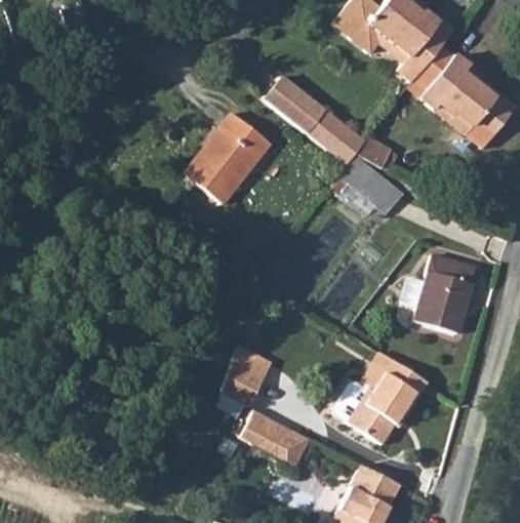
[(442,44),(454,29),(440,17),(437,21),(423,9),(421,12),(408,3),(404,0),(385,0),(380,7),(370,0),(352,0),(334,23),(370,51),(384,36),(408,56),(398,70),(413,81),(413,80),(442,44)]
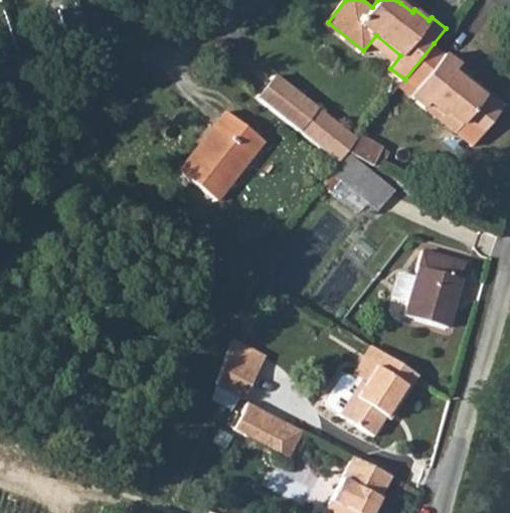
[(429,20),(432,17),(410,0),(402,0),(400,3),(412,12),(414,9),(429,20)]
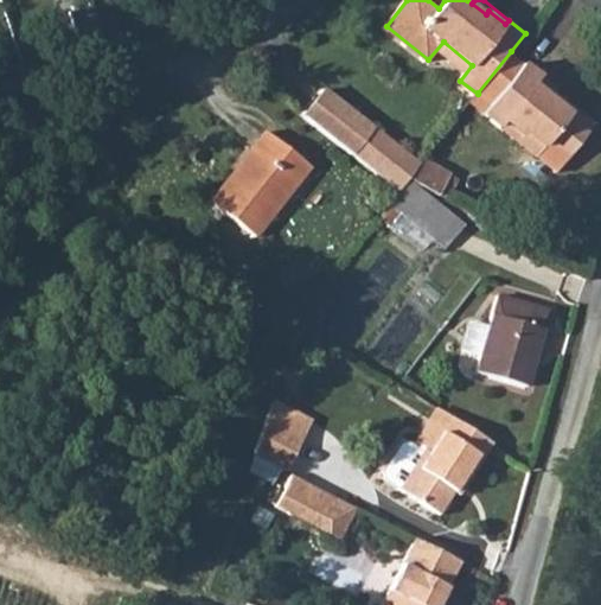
[(96,4),(74,12),(83,38),(106,31),(96,4)]
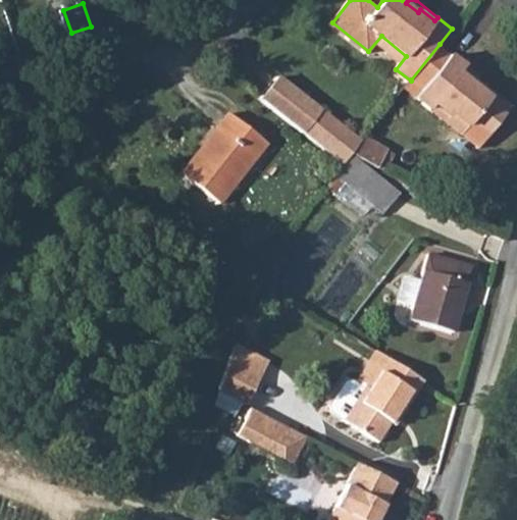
[(91,27),(71,33),(75,44),(93,34),(91,27)]
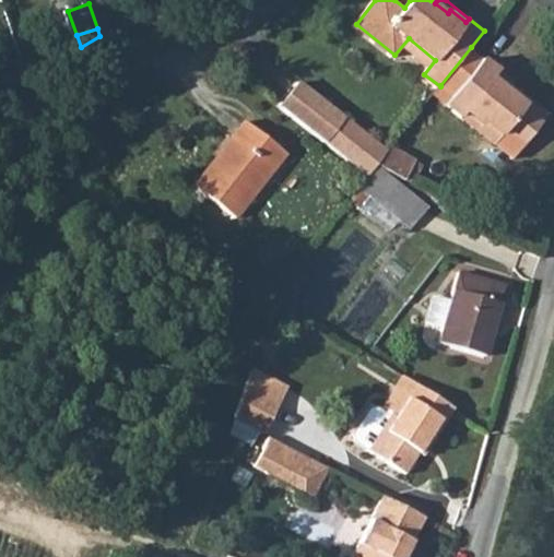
[(471,47),(440,85),(454,95),(484,58),(471,47)]
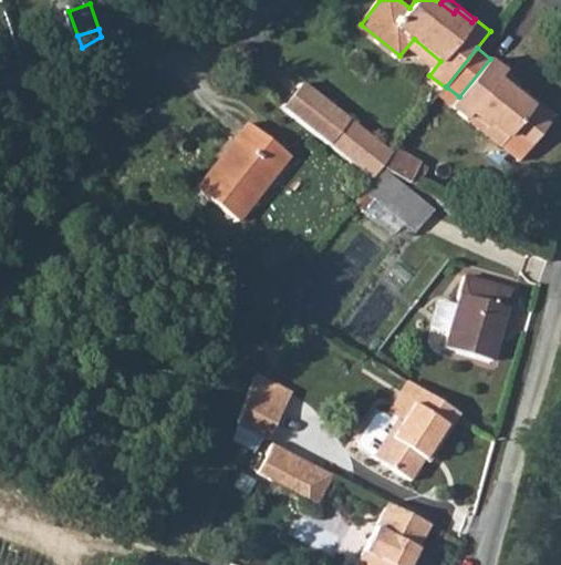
[(506,71),(490,59),(459,96),(454,104),(522,158),(551,123),(538,112),(543,105),(518,84),(515,90),(500,78),(506,71)]
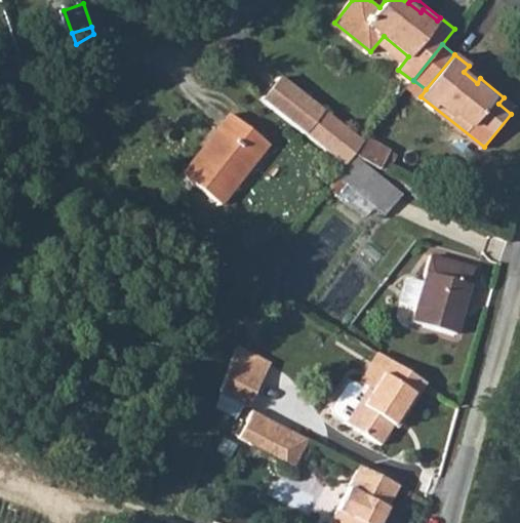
[(480,78),(482,76),(469,66),(464,72),(477,83),(480,78)]
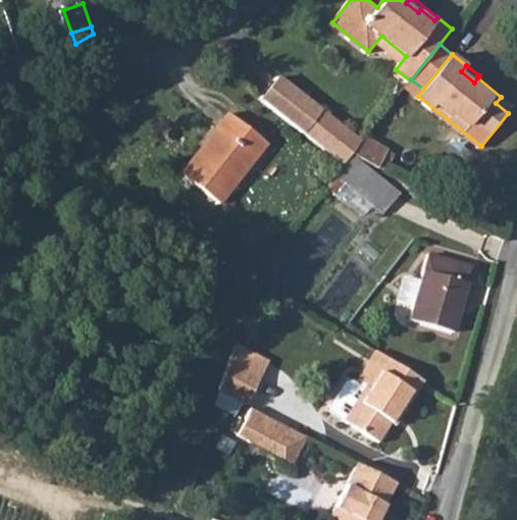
[(337,154),(353,133),(275,72),(259,94),(337,154)]
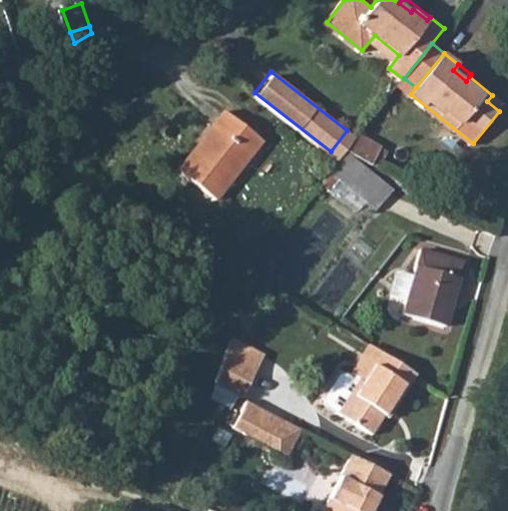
[(499,111),(504,104),(492,95),(487,101),(499,111)]
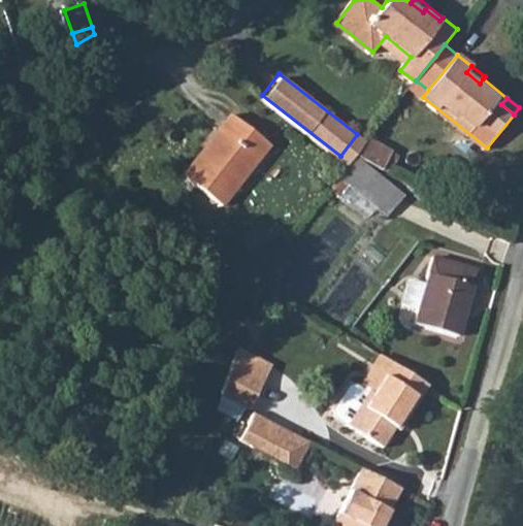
[(272,143),(234,112),(222,128),(227,131),(191,177),(225,204),(272,143)]
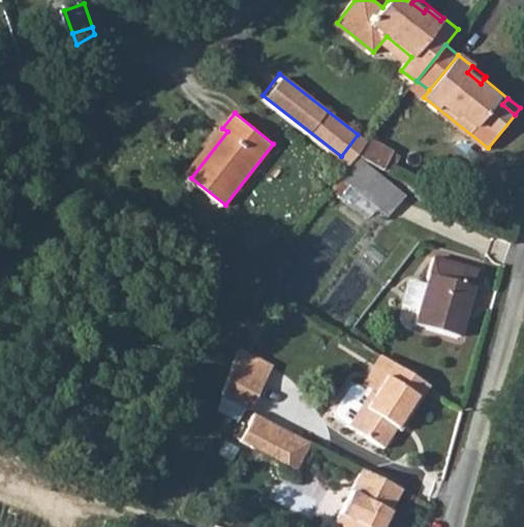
[(227,131),(222,128),(202,155),(186,174),(191,178),(227,131)]
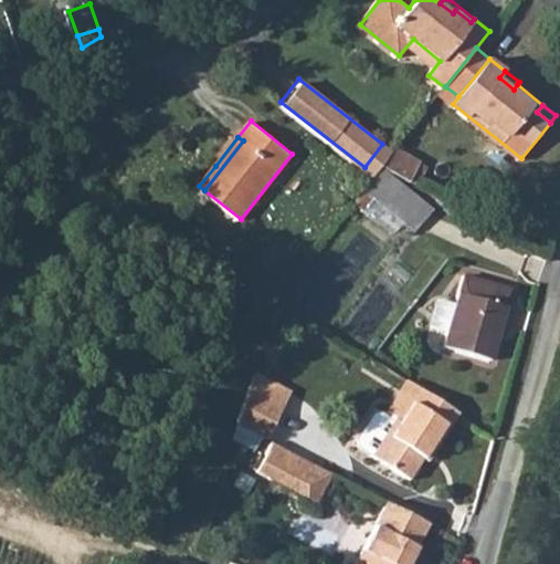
[(382,144),(365,167),(374,176),(393,153),(382,144)]
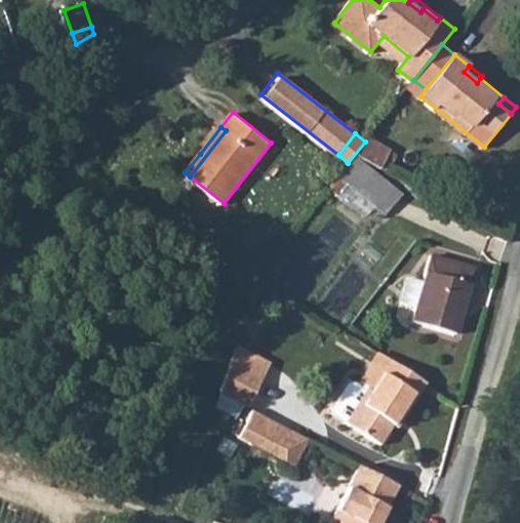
[(392,150),(369,136),(359,155),(383,167),(392,150)]
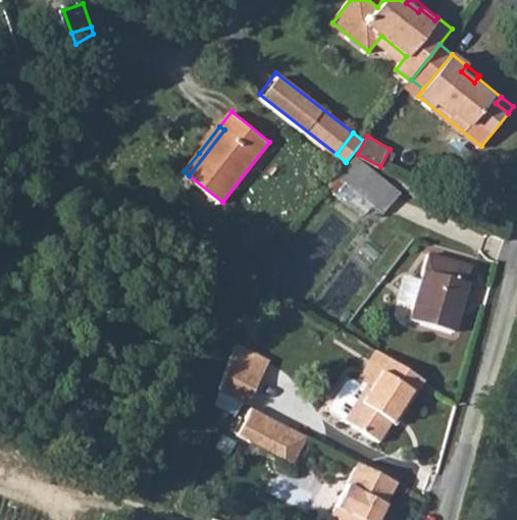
[(380,166),(386,170),(397,152),(390,149),(380,166)]
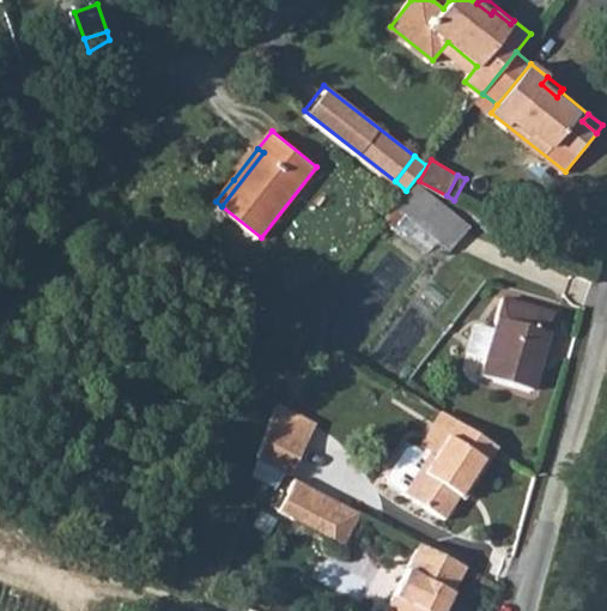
[(472,224),(418,180),(399,204),(453,248),(472,224)]
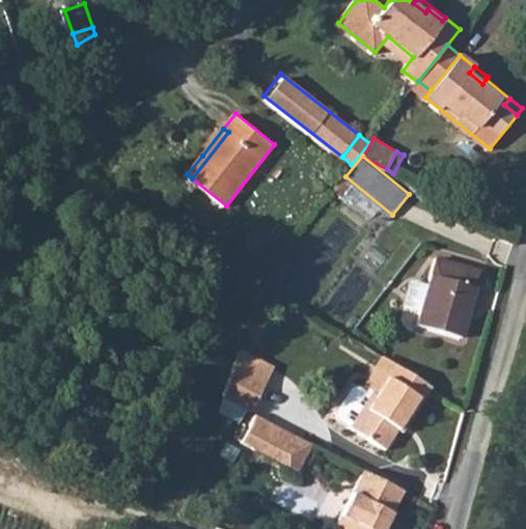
[(465,336),(483,270),(438,257),(431,283),(423,308),(419,323),(465,336)]
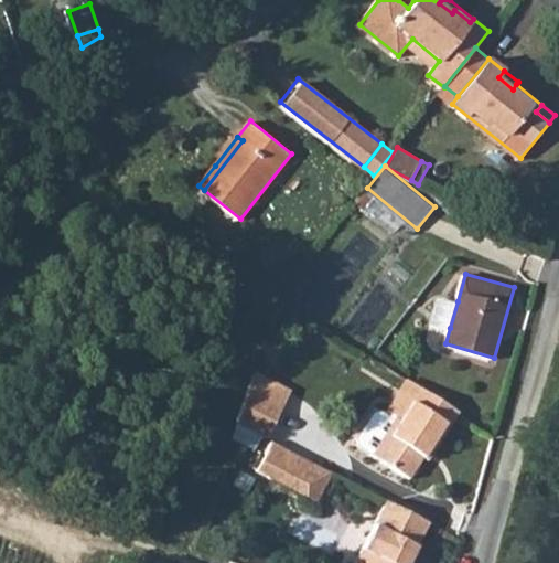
[(442,297),(434,324),(450,328),(458,301),(442,297)]
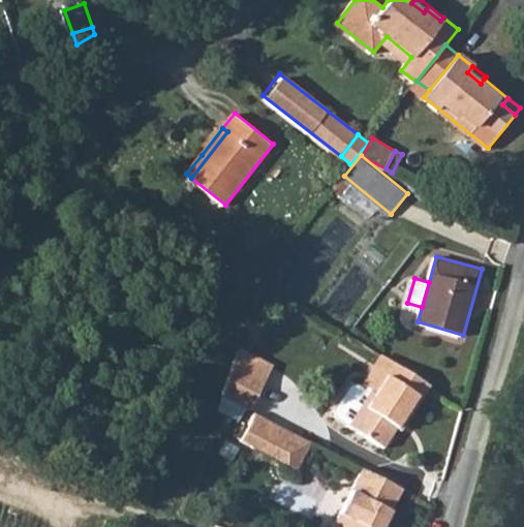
[(236,363),(268,379),(275,366),(241,347),(236,363)]
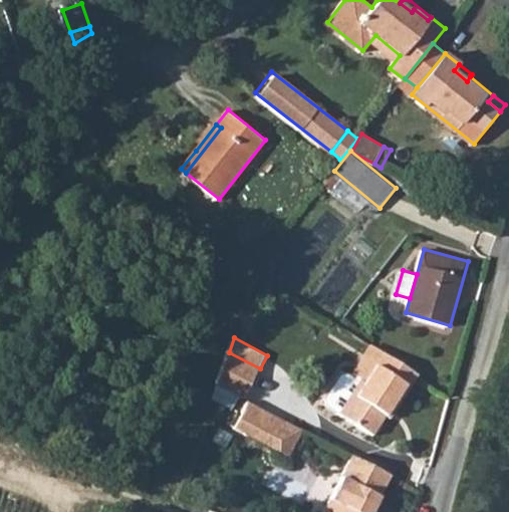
[(386,351),(373,343),(354,373),(361,378),(366,381),(386,351)]
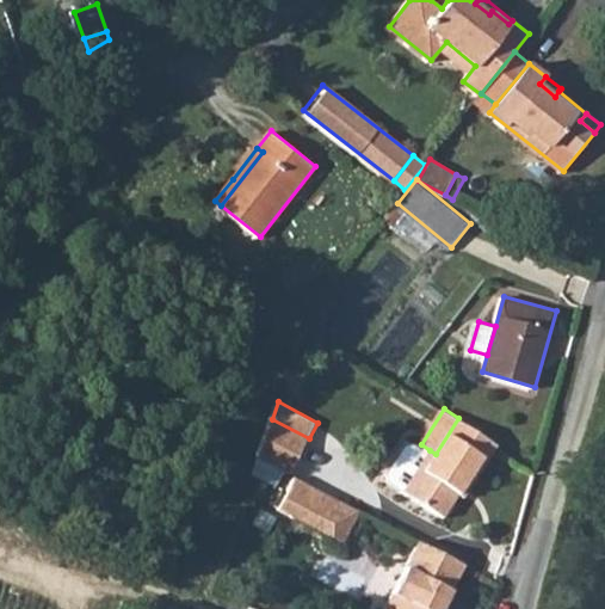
[(475,480),(498,443),(458,418),(436,454),(430,450),(421,444),(420,443),(413,446),(395,473),(397,480),(407,486),(405,491),(445,516),(460,493),(470,477),(475,480)]
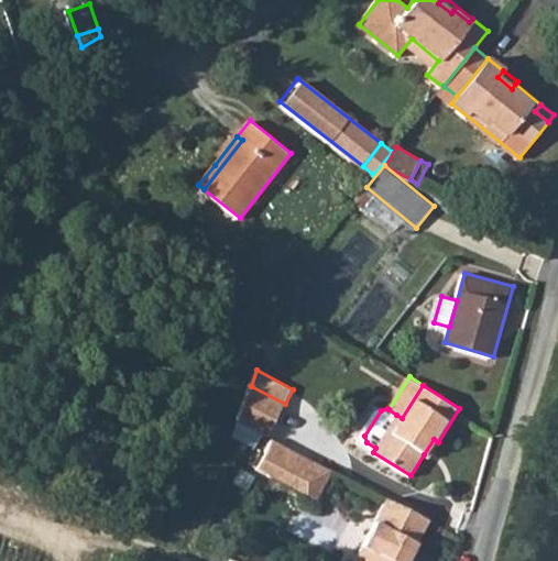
[(269,436),(285,404),(251,386),(239,420),(269,436)]
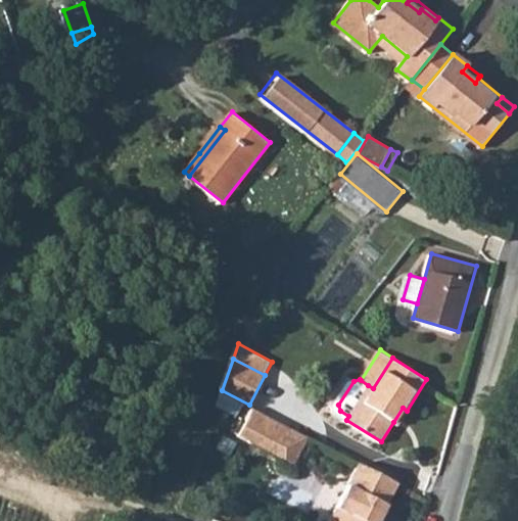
[(240,434),(295,462),(309,435),(254,407),(240,434)]
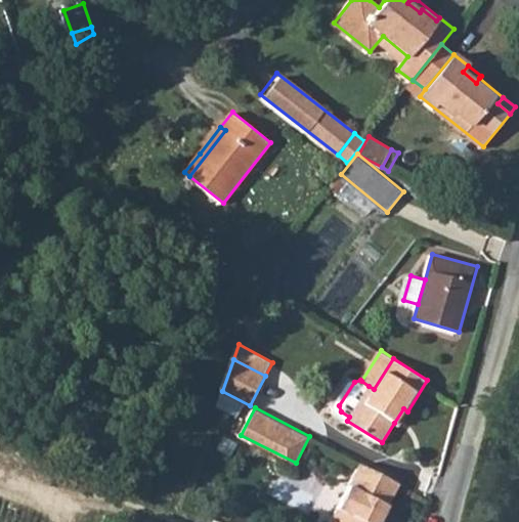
[(394,423),(399,425),(407,411),(403,408),(394,423)]
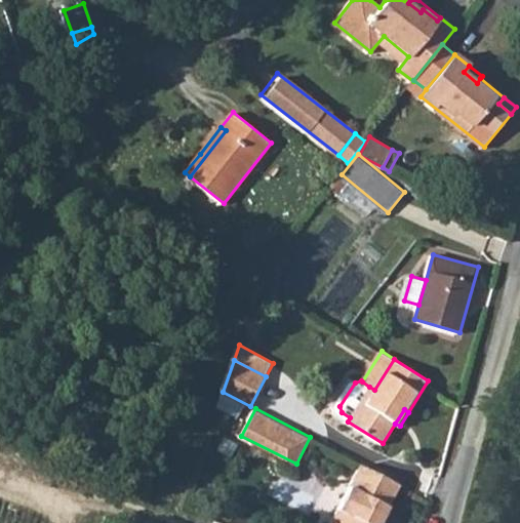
[(380,522),(401,484),(362,464),(331,522),(380,522)]
